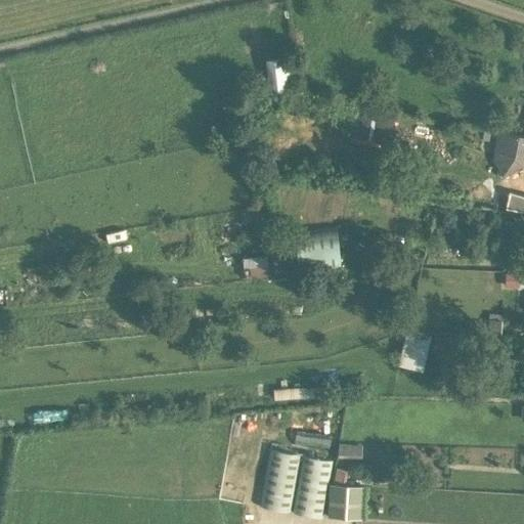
[(282,55),(267,54),(267,87),(281,87),(282,55)]
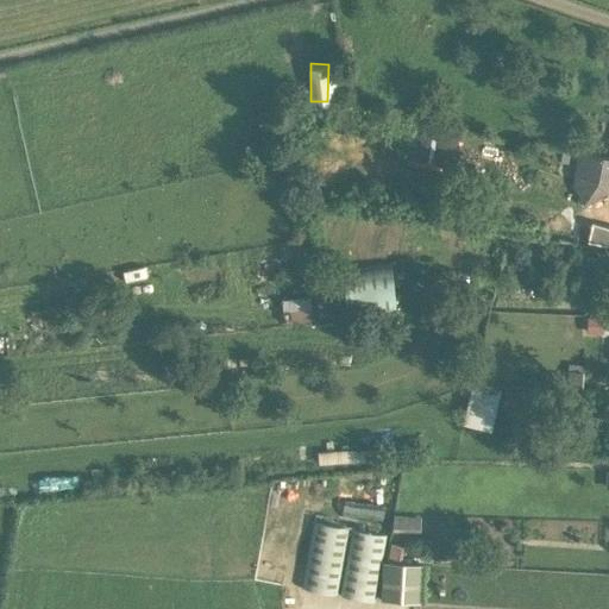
[(450,169),(452,159),(456,136),(416,129),(412,152),(410,162),(450,169)]
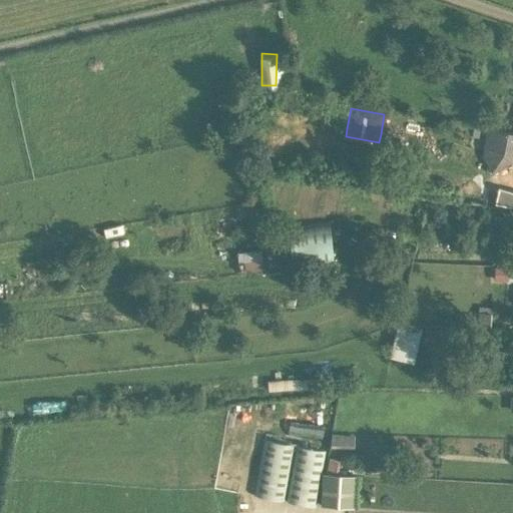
[(512,132),(490,129),(486,148),(485,157),(492,170),(512,158),(512,132)]
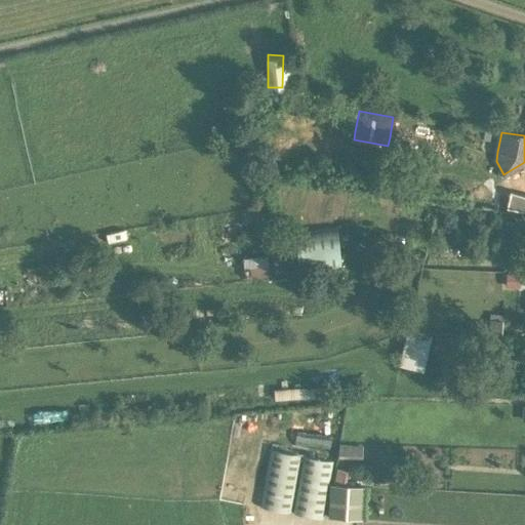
[(298,265),(340,263),(339,230),(296,231),(298,265)]
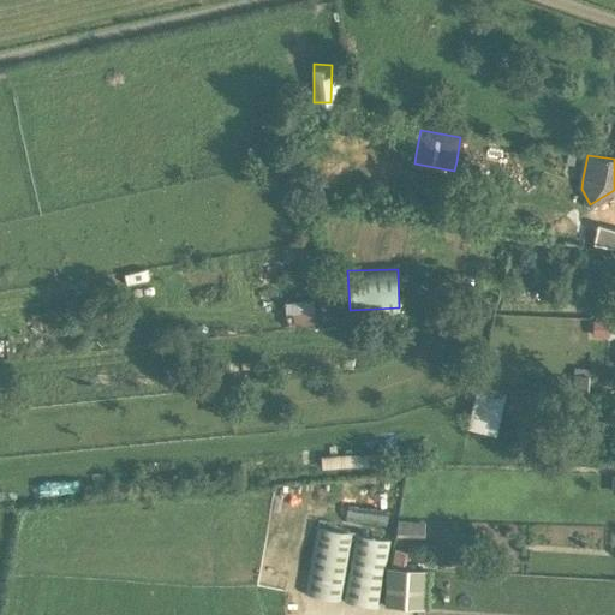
[(315,299),(288,300),(290,321),(315,321),(315,299)]
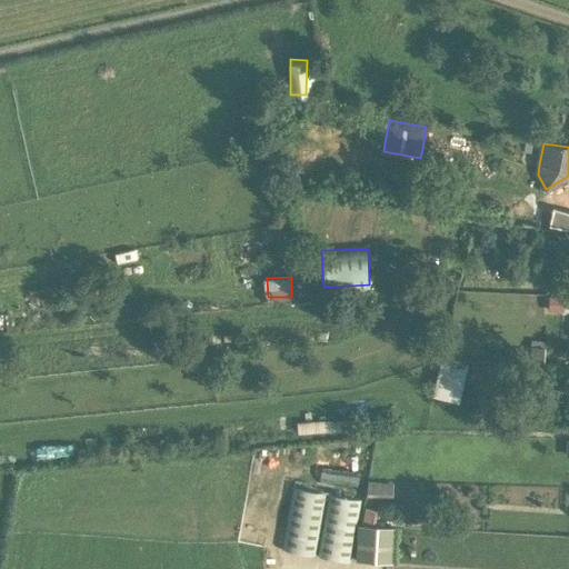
[(469,362),(441,356),(432,393),(460,400),(469,362)]
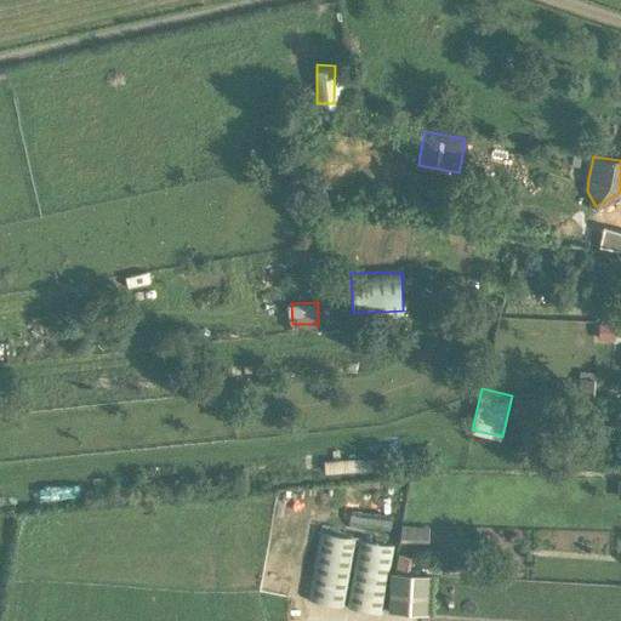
[(309,599),(341,607),(355,540),(323,533),(309,599)]
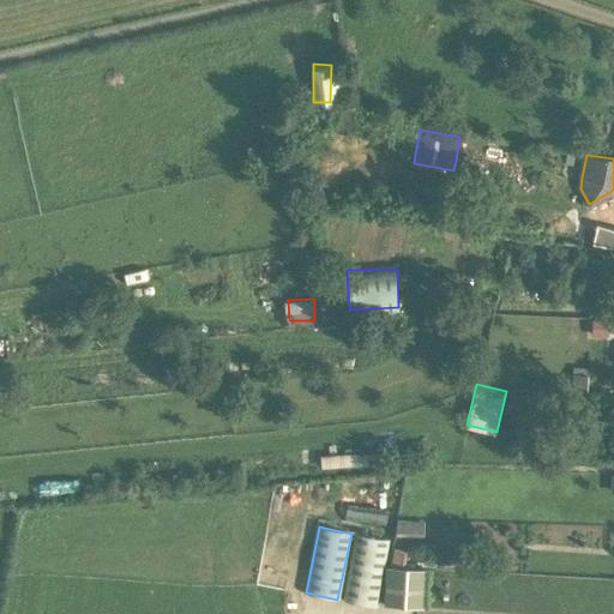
[(344,600),(377,606),(389,540),(355,534),(344,600)]
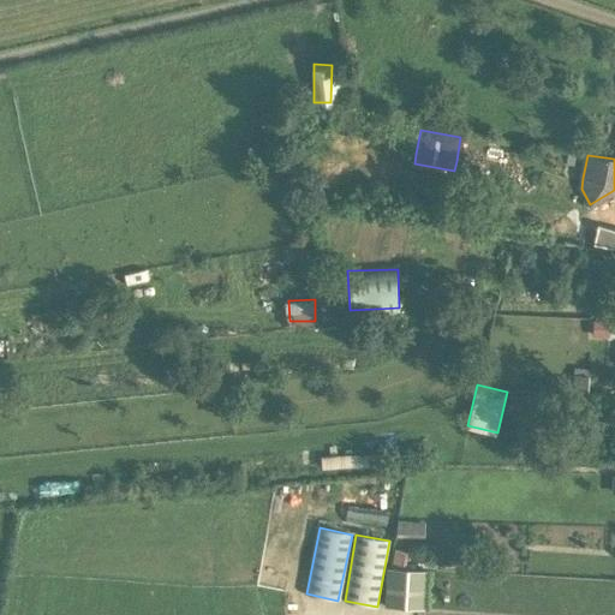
[(424,608),(427,571),(386,568),(383,607),(424,608)]
